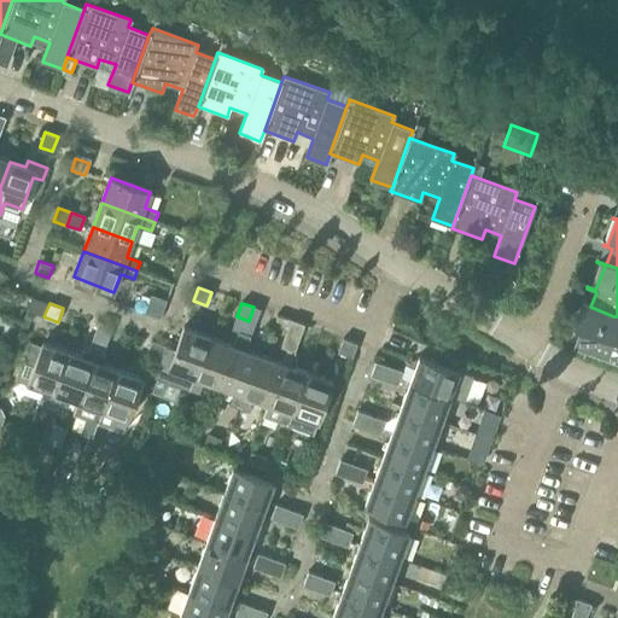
[(579,332),(572,330),(572,331),(604,343),(598,359),(617,365),(617,316),(613,316),(590,307),(581,303),(581,305),(589,308),(579,332)]
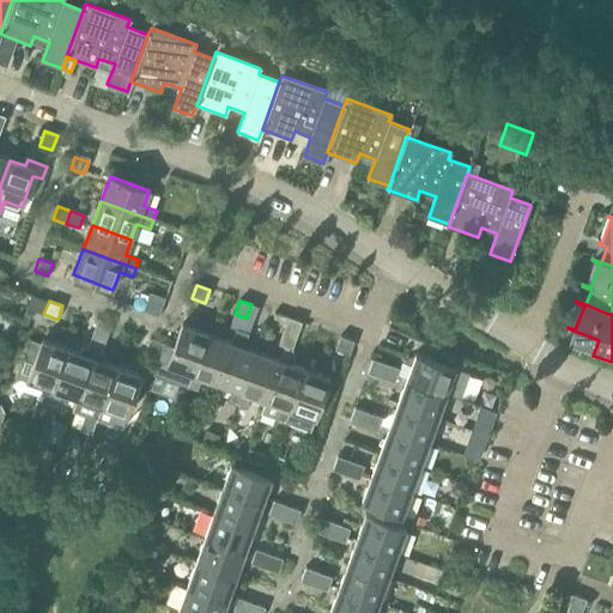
[(235,314),(230,327),(236,328),(242,331),(247,319),(235,314)]
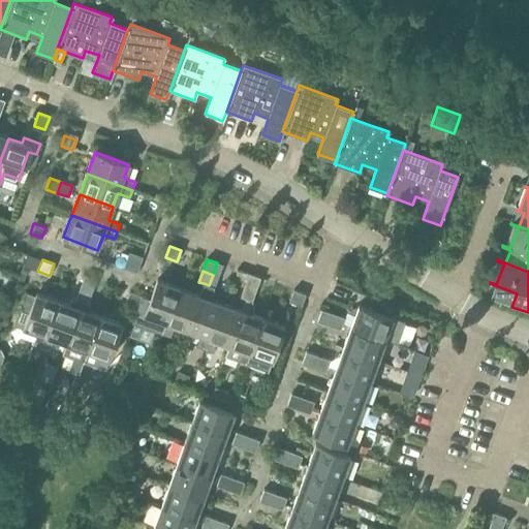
[(259,278),(248,275),(244,286),(255,290),(259,278)]
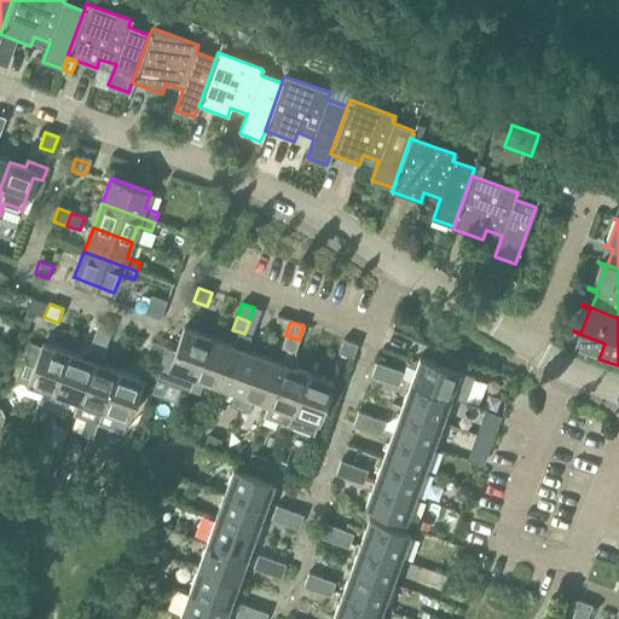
[(102,323),(97,336),(110,341),(115,328),(102,323)]
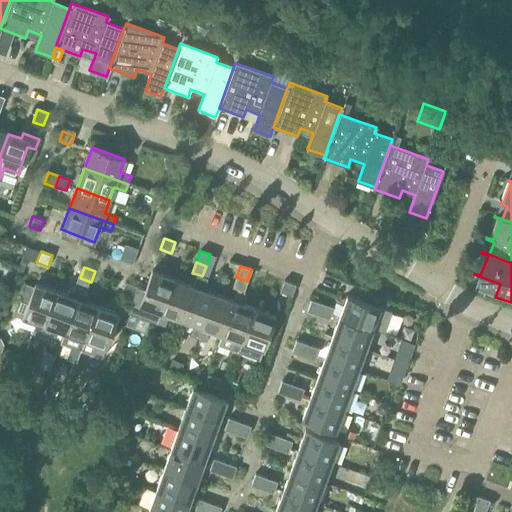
[(153,272),(146,290),(138,287),(134,298),(142,301),(140,305),(153,310),(149,321),(157,324),(173,279),(153,272)]
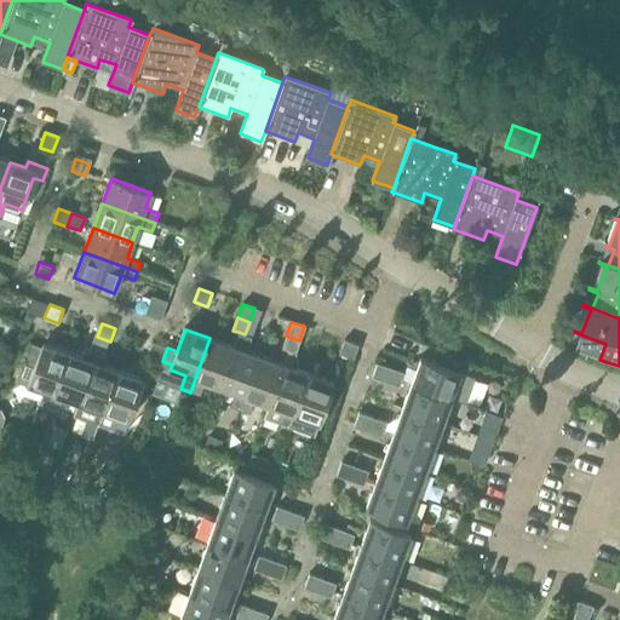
[(230,408),(239,411),(259,356),(246,351),(252,337),(245,334),(239,332),(234,346),(219,388),(236,394),(230,408)]
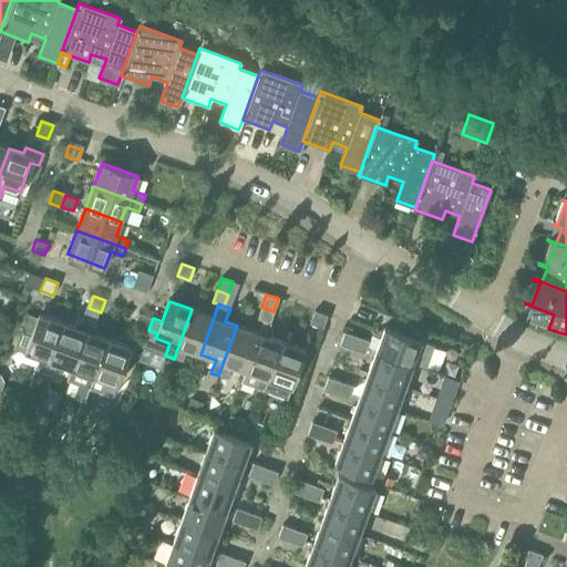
[(269,323),(274,311),(261,307),(257,319),(265,321),(260,334),(259,333),(246,371),(247,371),(241,384),(264,392),(281,342),(269,338),(271,329),(269,323)]
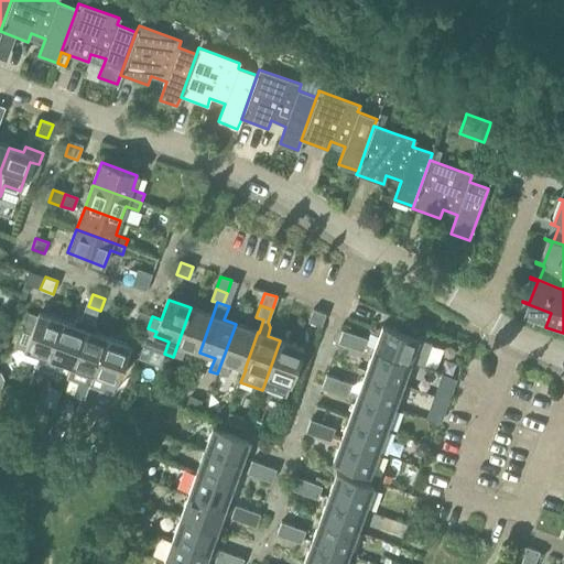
[(88,306),(84,318),(89,321),(73,367),(68,379),(77,382),(74,393),(86,398),(90,388),(108,338),(96,334),(97,329),(95,324),(100,311),(88,306)]
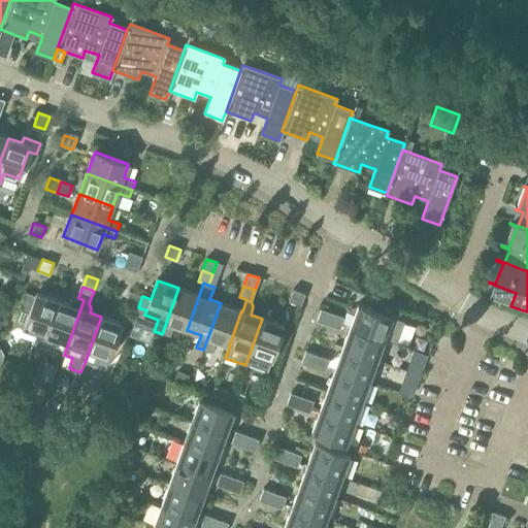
[(187,330),(199,295),(178,288),(162,334),(169,337),(173,325),(187,330)]
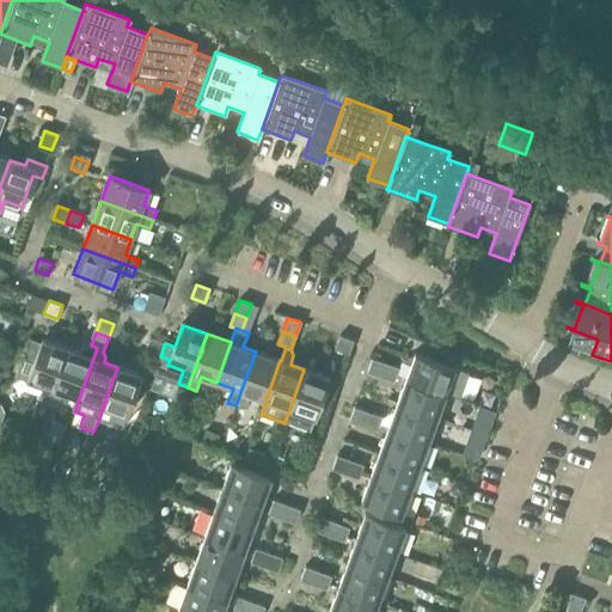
[(341,337),(336,352),(348,355),(354,342),(341,337)]
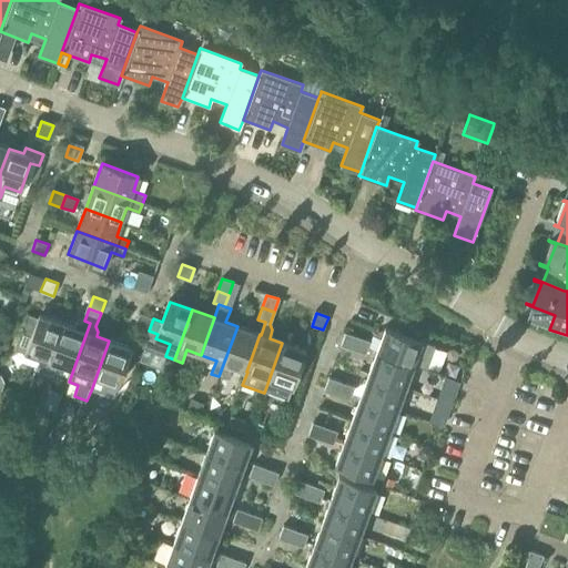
[(141,314),(137,326),(149,331),(153,318),(141,314)]
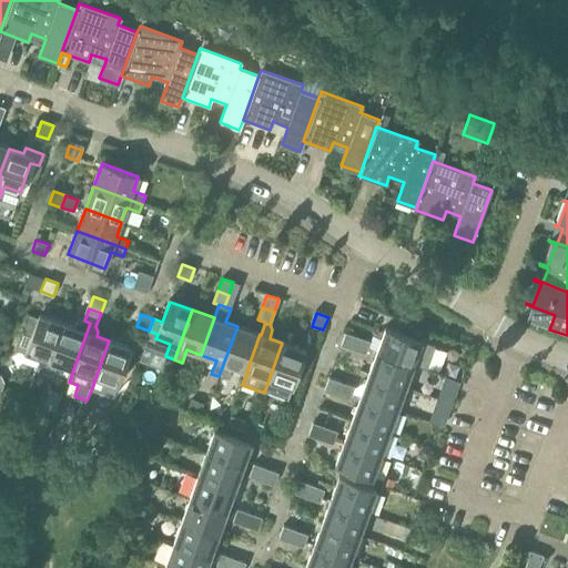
[(39,322),(28,317),(17,348),(42,358),(34,381),(43,384),(47,374),(64,324),(40,315),(39,322)]
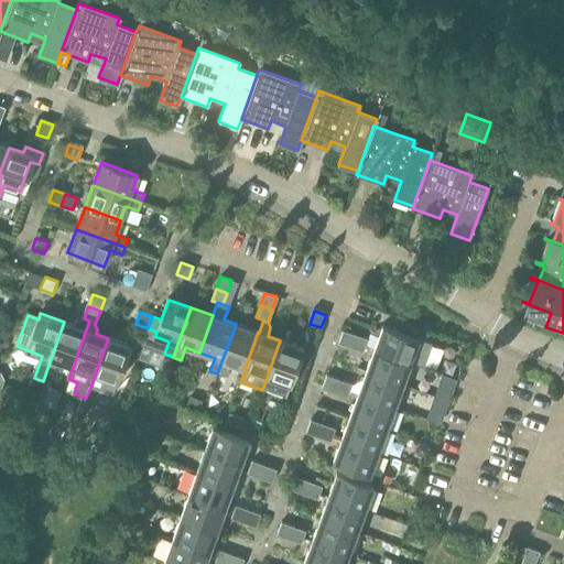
[(53,375),(58,361),(73,367),(89,321),(84,318),(83,320),(77,323),(76,327),(64,322),(46,371),(53,375)]
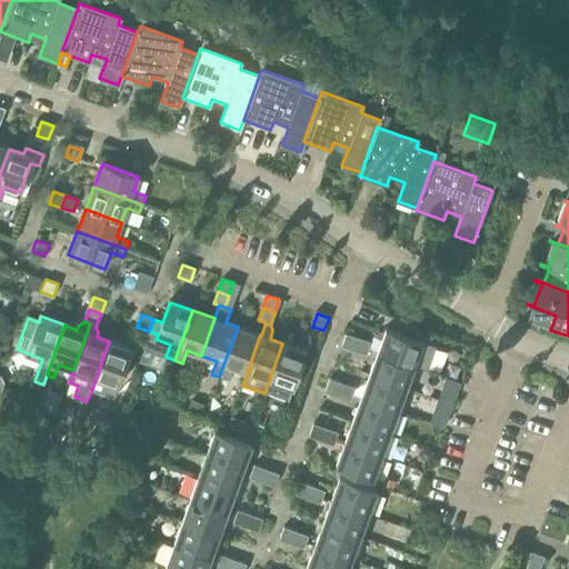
[(247,372),(260,335),(238,327),(219,377),(228,380),(232,367),(247,372)]
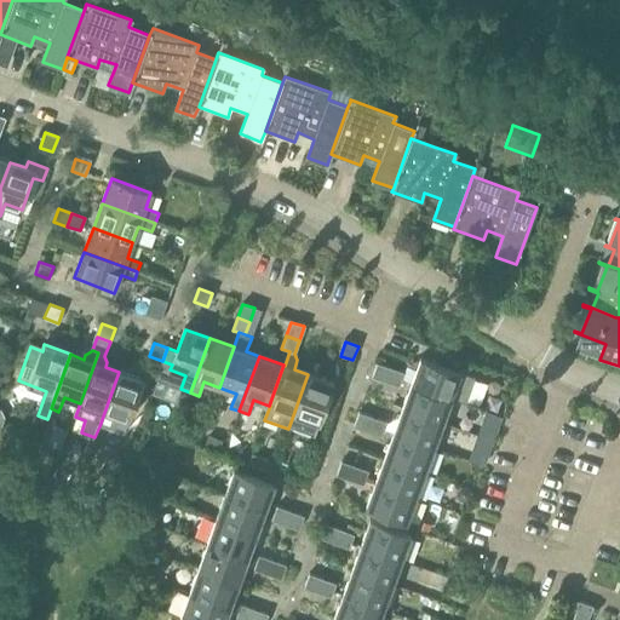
[(413,386),(453,400),(461,374),(423,360),(413,386)]
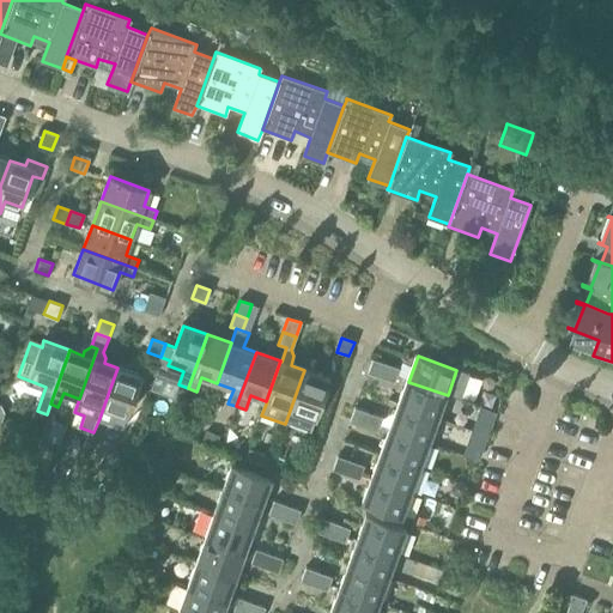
[(382,378),(387,365),(374,360),(369,374),(382,378)]
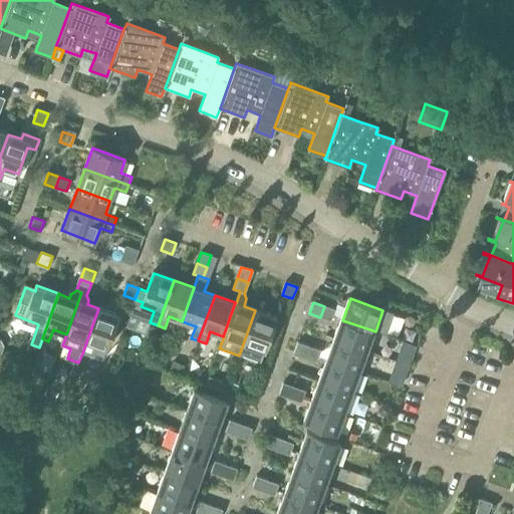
[(324,306),(320,317),(331,321),(332,319),(333,316),(335,311),(324,306)]
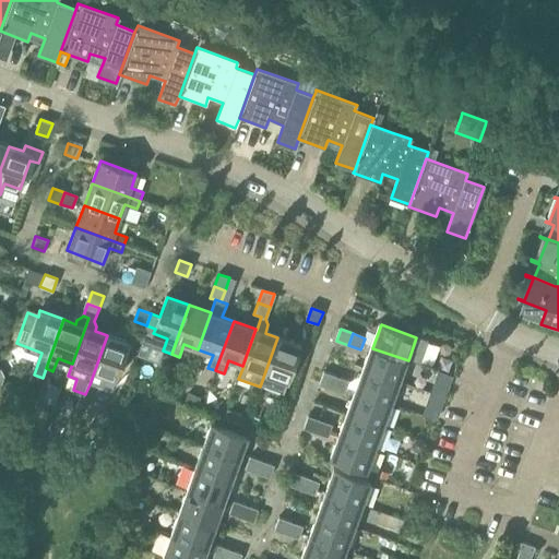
[(113,392),(130,344),(107,335),(90,384),(113,392)]
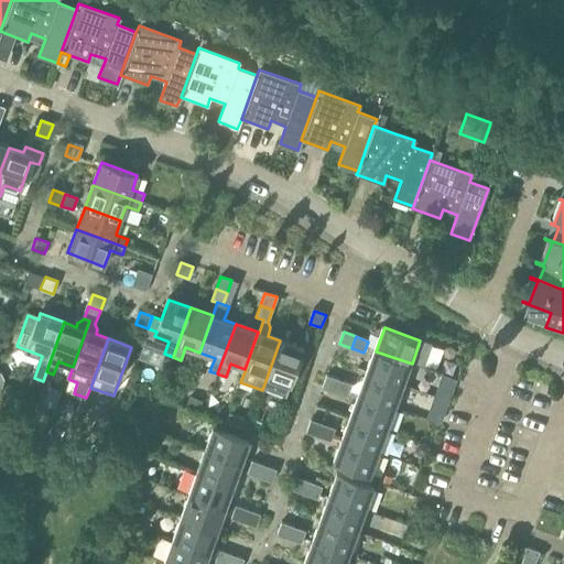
[(285,399),(303,349),(280,340),(262,390),(285,399)]
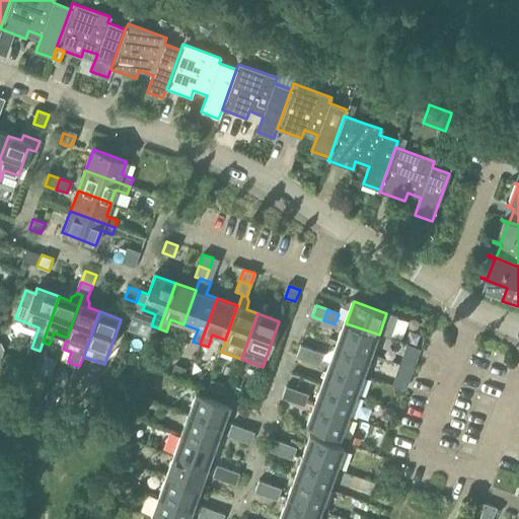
[(346,323),(338,344),(371,356),(379,335),(346,323)]
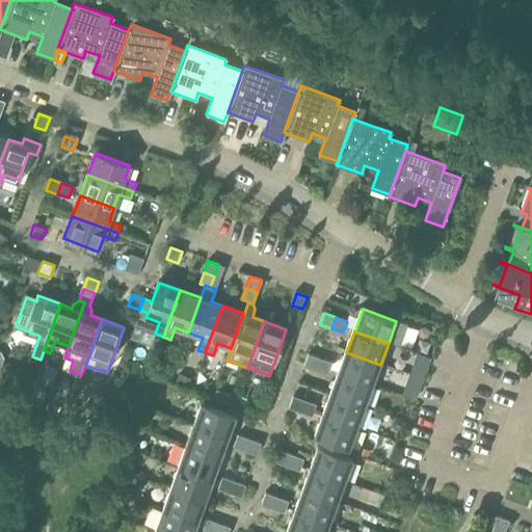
[(372,386),(380,365),(346,352),(339,373),(372,386)]
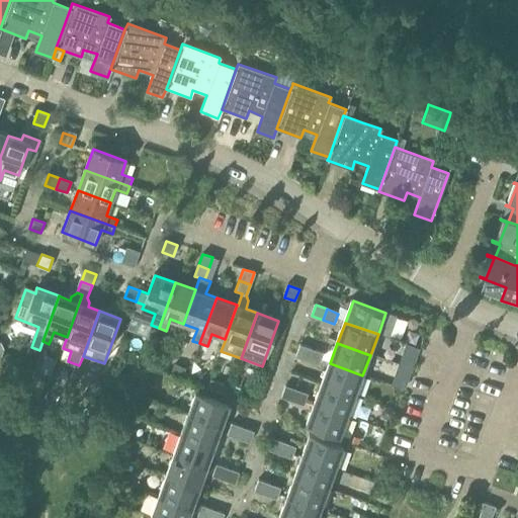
[(308,361),(312,350),(300,346),(296,357),(308,361)]
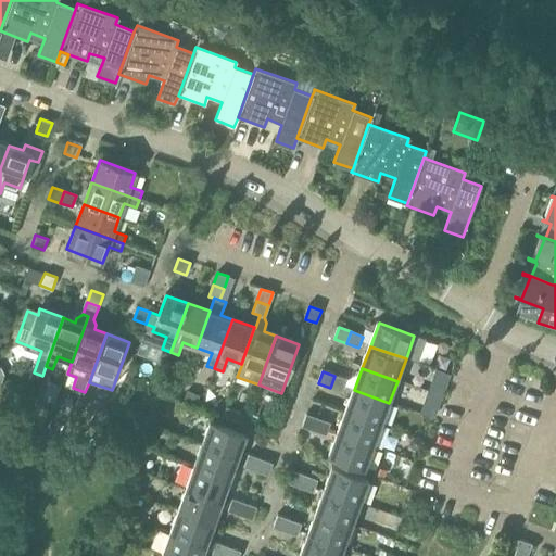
[(346,380),(335,376),(330,388),(342,392),(346,382),(346,380)]
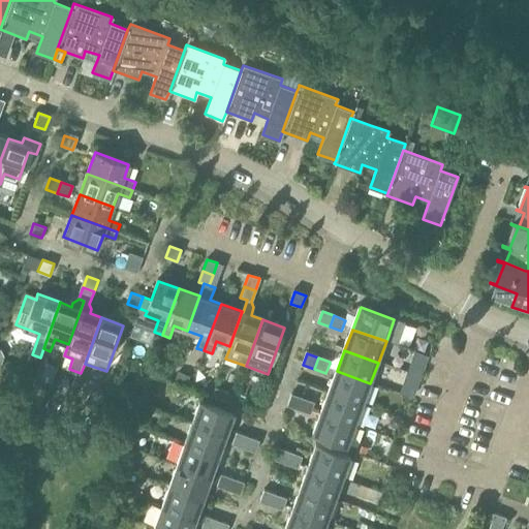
[(410,360),(406,371),(416,375),(419,376),(425,365),(422,364),(410,360)]
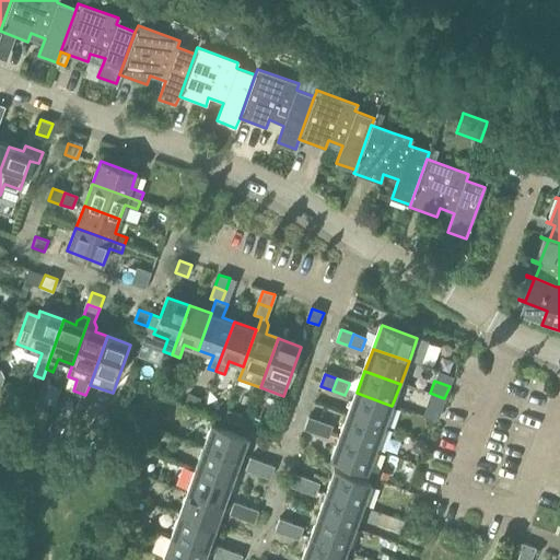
[(348,415),(384,428),(392,406),(357,393),(348,415)]
